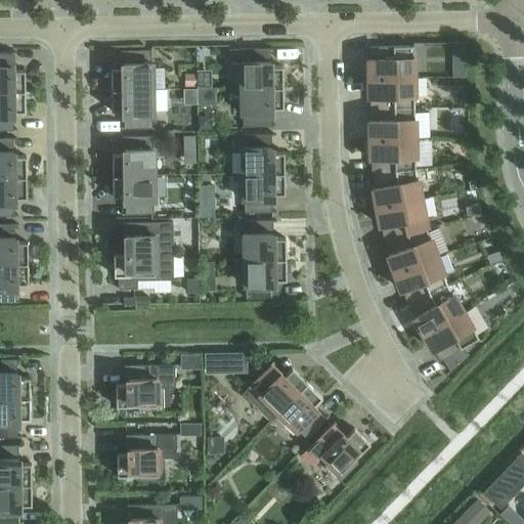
[(227,78),(226,44),(194,46),(195,66),(209,64),(209,78),(227,78)]
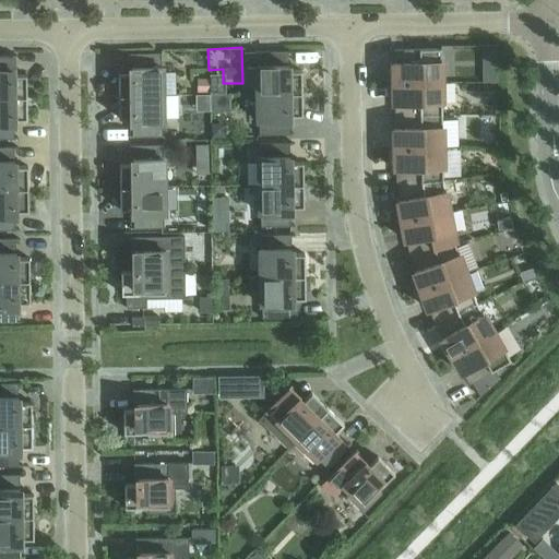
[(393,83),(441,83),(441,49),(393,50),(394,63),(393,63),(393,83)]
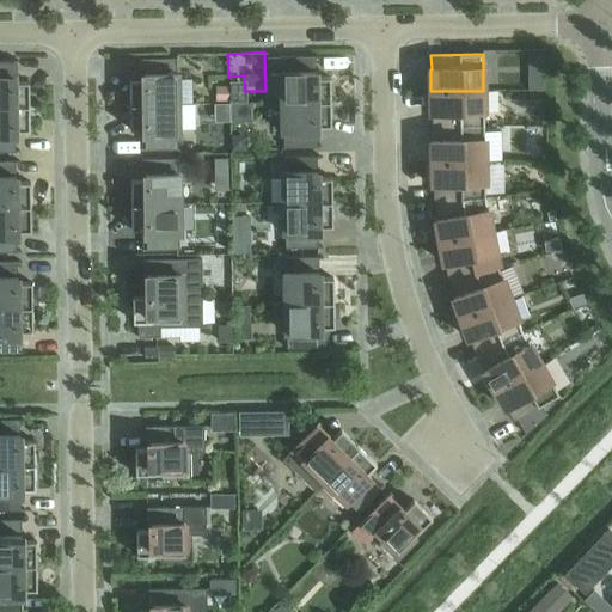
[(319,56),(281,56),(267,57),(267,72),(281,72),(282,103),(330,102),(330,77),(316,78),(314,57),(319,57),(319,56)]
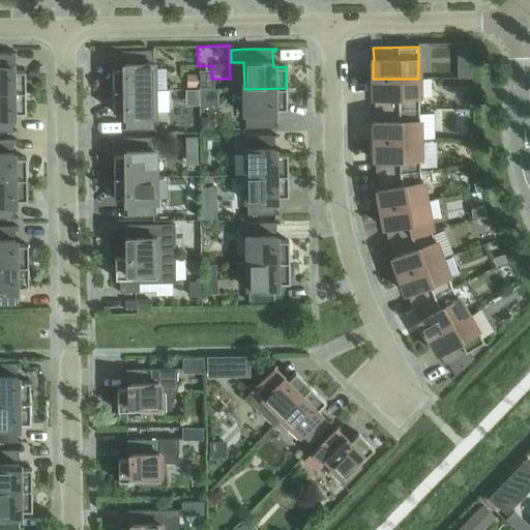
[(112,91),(153,90),(153,63),(152,63),(152,51),(120,51),(120,53),(124,53),(124,69),(112,69),(112,91)]
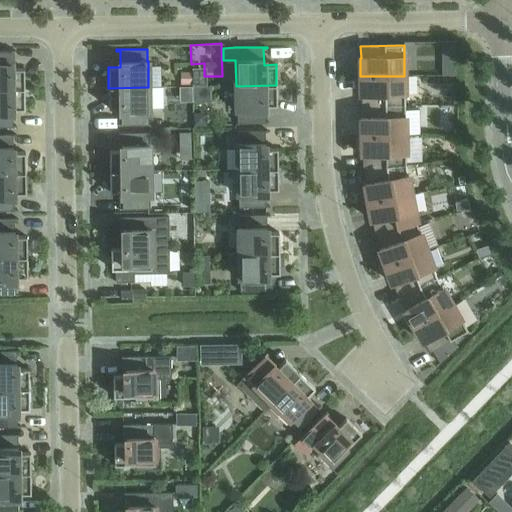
[(15,51),(0,50),(0,89),(24,89),(24,68),(12,69),(11,52),(15,52),(15,51)]
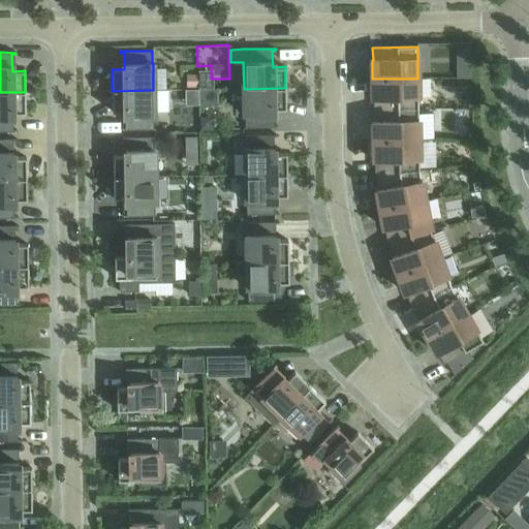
[(417,79),(372,79),(372,98),(373,98),(373,110),(418,110),(417,79)]
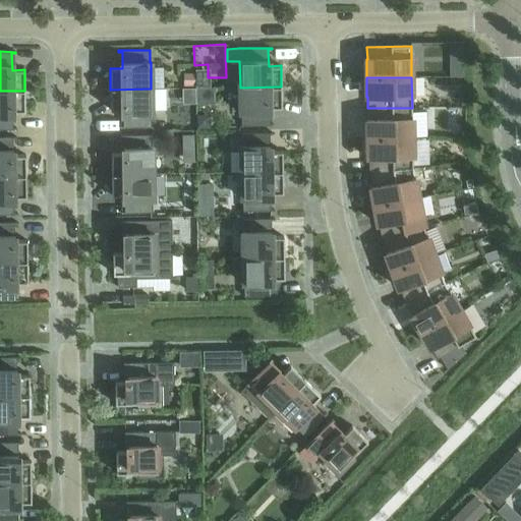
[(197,85),(196,103),(207,103),(207,116),(231,117),(231,85),(197,85)]
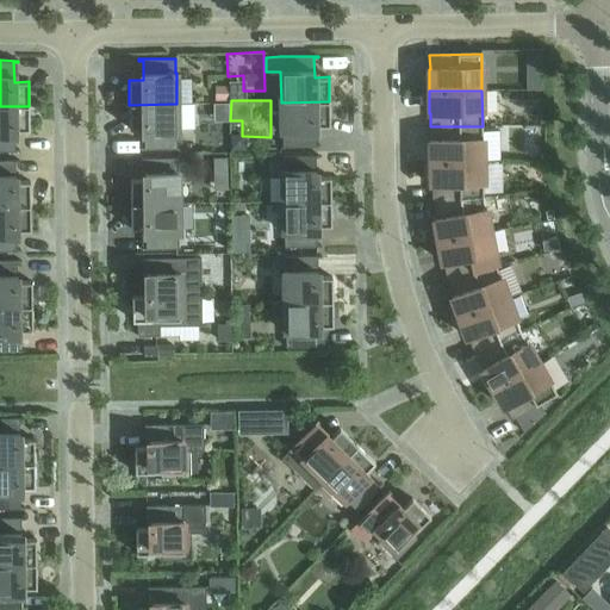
[(329,101),(281,103),(281,132),(282,132),(282,148),(319,147),(319,145),(316,145),(315,126),(329,125),(329,101)]
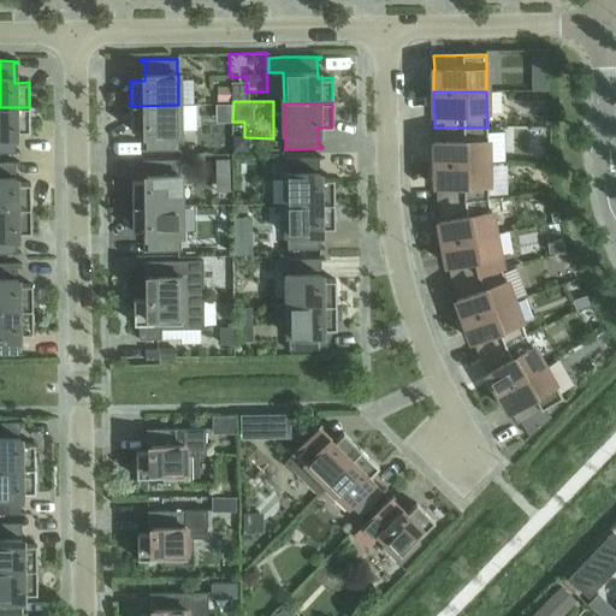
[(178,105),(130,106),(130,130),(144,130),(146,149),(141,149),(141,152),(178,150),(178,136),(179,136),(178,105)]
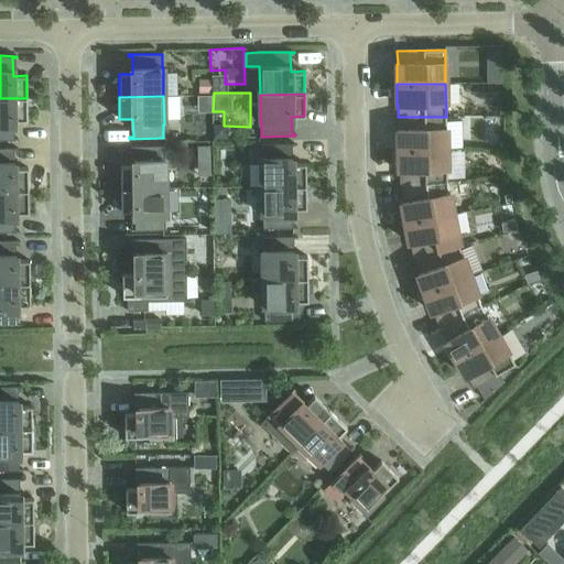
[(26,98),(0,98),(0,140),(18,140),(18,139),(14,139),(13,120),(26,120),(26,98)]
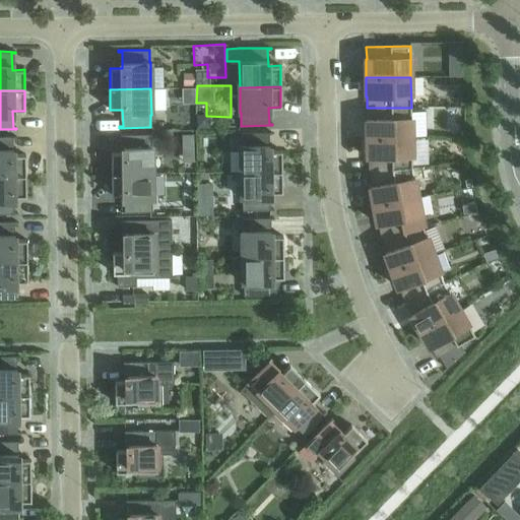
[(411,108),(367,108),(367,120),(367,138),(411,138),(411,108)]
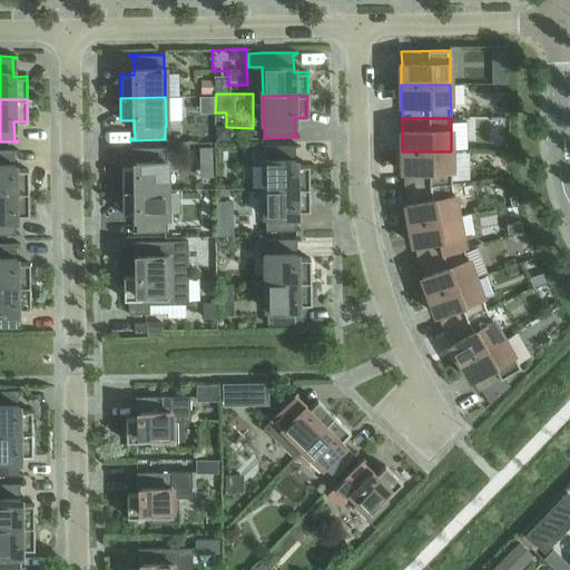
[(264,189),(308,188),(308,165),(295,166),(295,147),(298,147),(298,146),(264,146),(264,160),(264,189)]
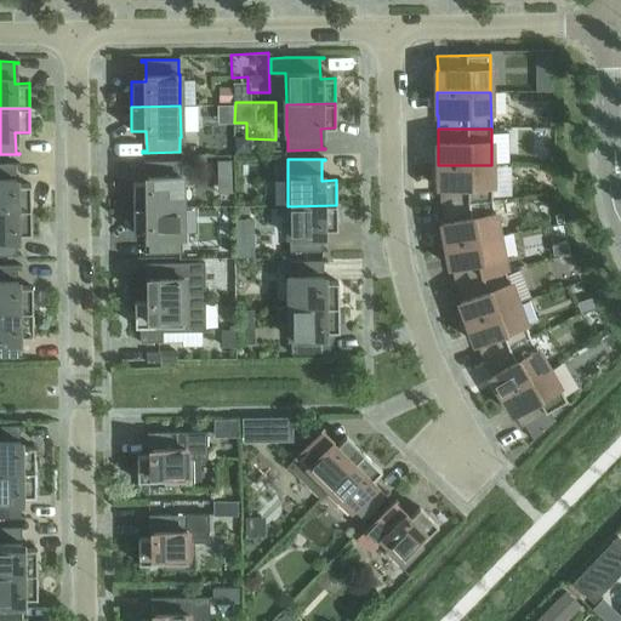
[(132,208),(182,208),(181,176),(180,161),(142,161),(142,163),(147,163),(147,183),(132,183),(132,208)]
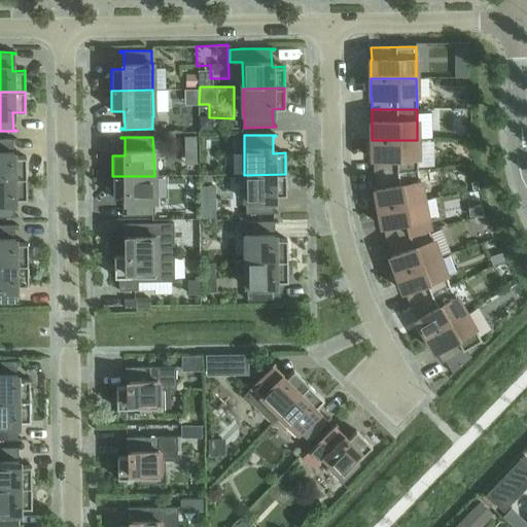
[(0,178),(26,178),(26,156),(13,156),(13,140),(16,140),(16,139),(0,138),(0,178)]
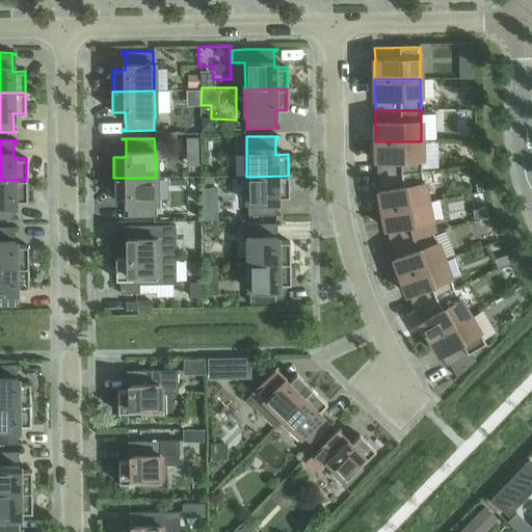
[(422,171),(421,141),(375,141),(375,161),(376,161),(376,177),(422,171)]
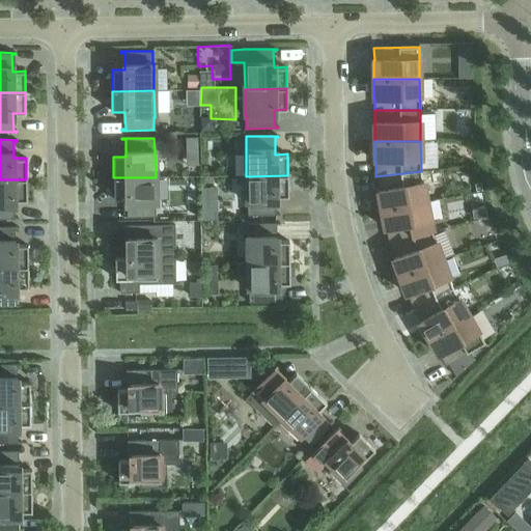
[(426,201),(421,171),(375,176),(379,191),(378,191),(382,210),(426,201)]
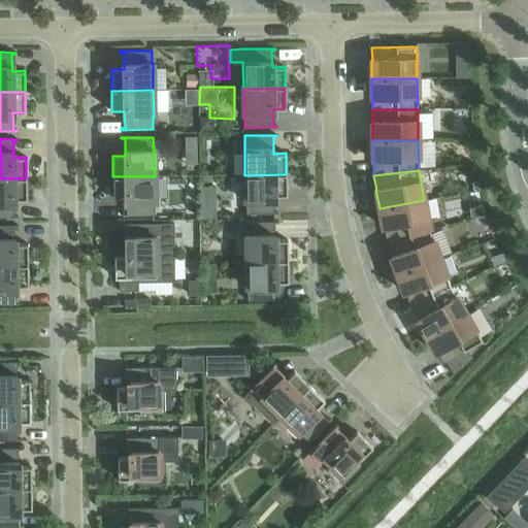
[(286,174),(244,175),(245,201),(245,215),(277,213),(277,212),(274,212),(274,196),(287,195),(286,174)]
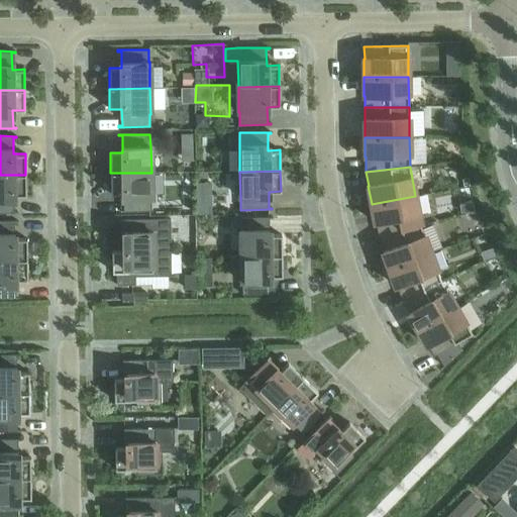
[(151,173),(110,173),(111,194),(123,194),(123,210),(119,210),(120,212),(151,211),(151,199),(151,173)]
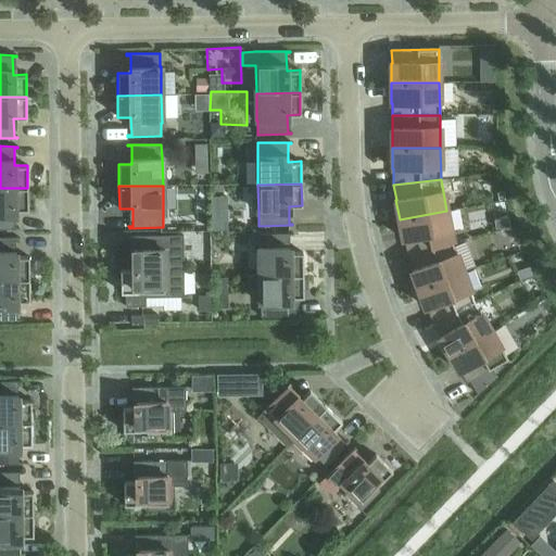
[(27,188),(0,188),(0,229),(20,229),(19,228),(15,228),(15,210),(28,210),(27,188)]
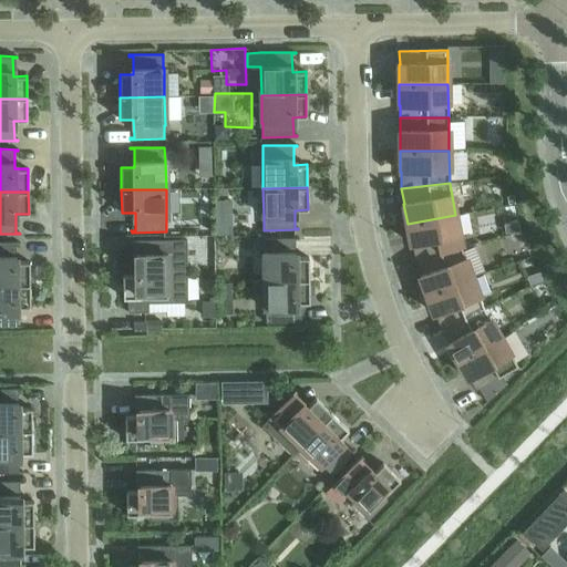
[(461,247),(455,215),(408,224),(411,245),(412,244),(414,260),(461,247)]
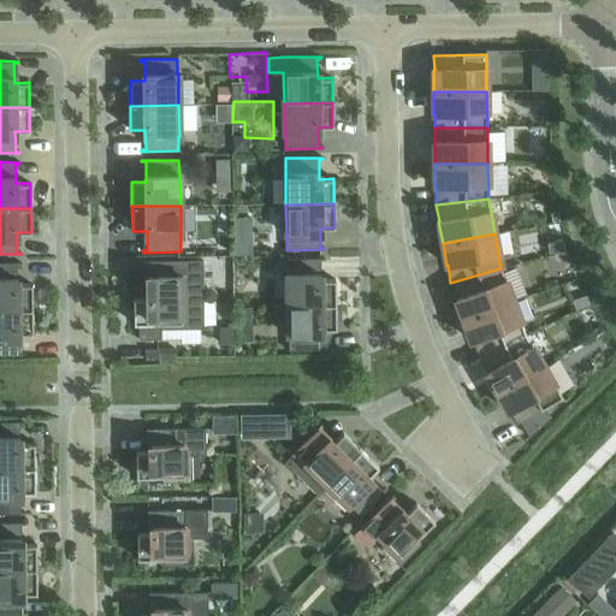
[(288,306),(336,304),(335,279),(320,280),(320,260),(325,260),(325,259),(286,259),(288,274),(286,274),(288,306)]
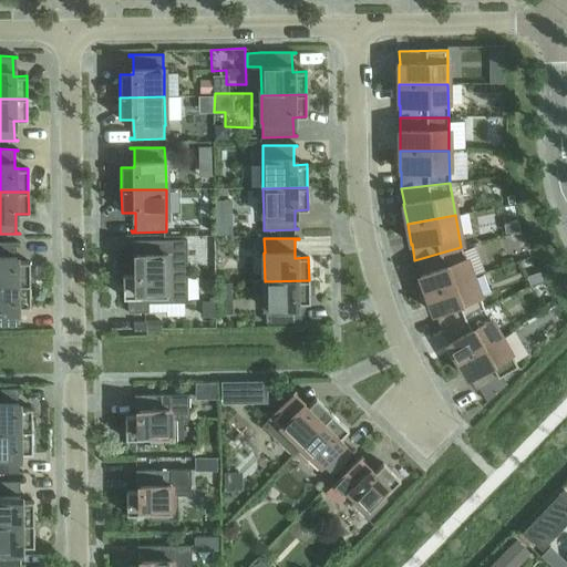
[(135,240),(135,254),(132,254),(132,256),(135,256),(136,275),(123,275),(123,298),(127,298),(127,312),(148,312),(148,303),(187,302),(186,240),(135,240)]
